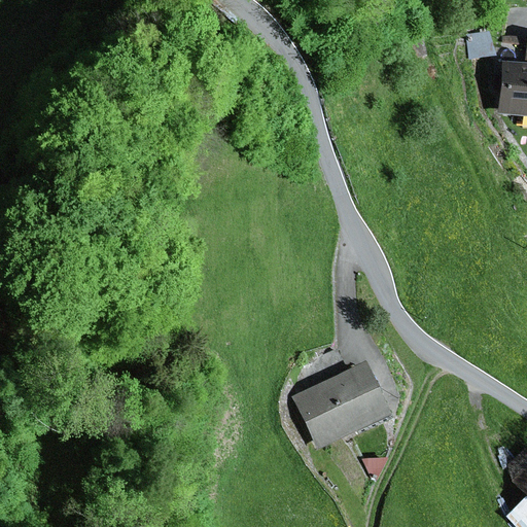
[(495,57),(489,33),(465,35),(469,60),(495,57)]
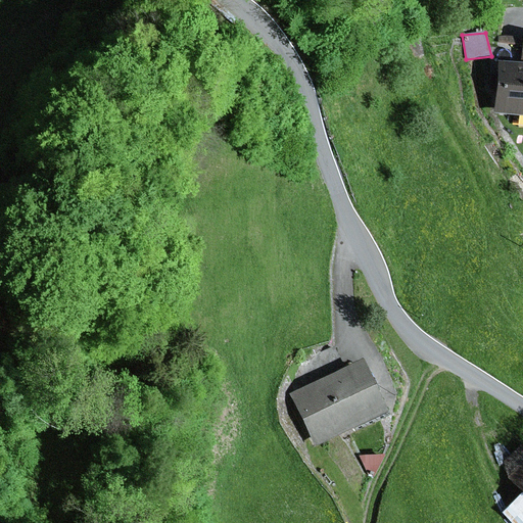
[(494,61),(497,62),(492,113),(522,115),(522,38),(496,37),(494,61)]
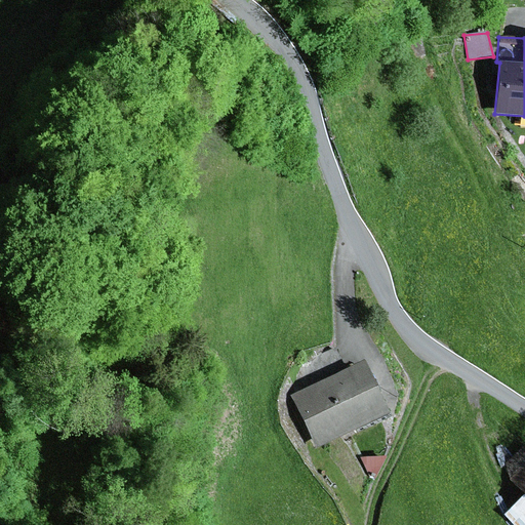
[(290,395),(316,449),(390,414),(364,360),(290,395)]
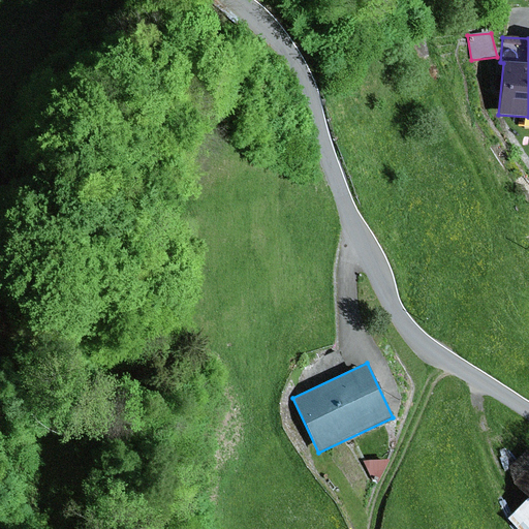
[(528,448),(509,468),(515,485),(528,499),(528,498),(528,448)]
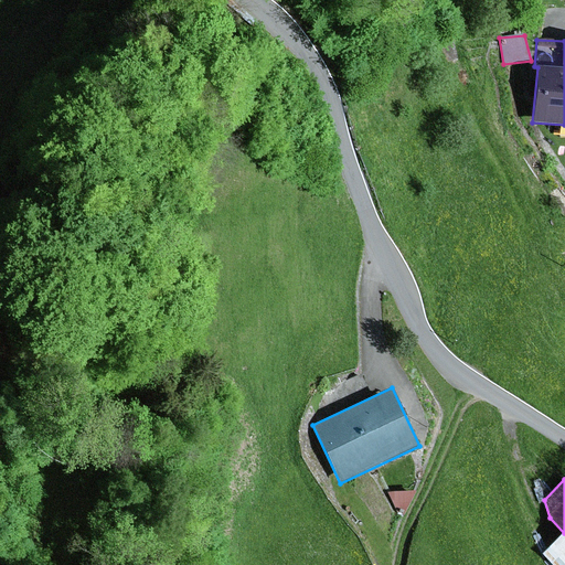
[(564,564),(564,532),(564,533),(542,554),(553,564),(564,564)]
